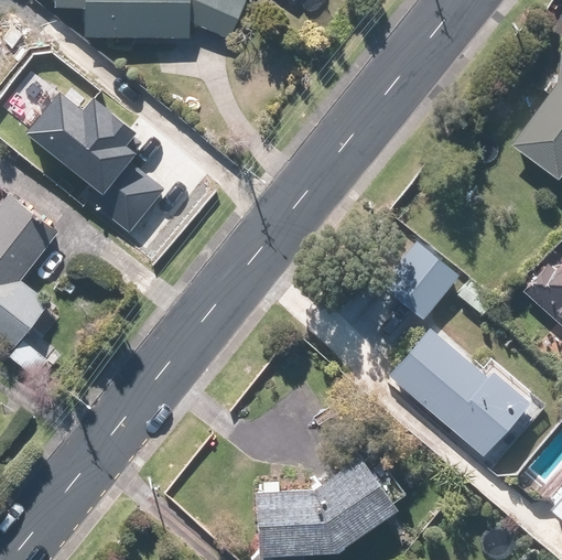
[(246,1),(244,0),(54,0),(63,11),(88,9),(87,35),(188,41),(203,30),(229,40),(246,1)]
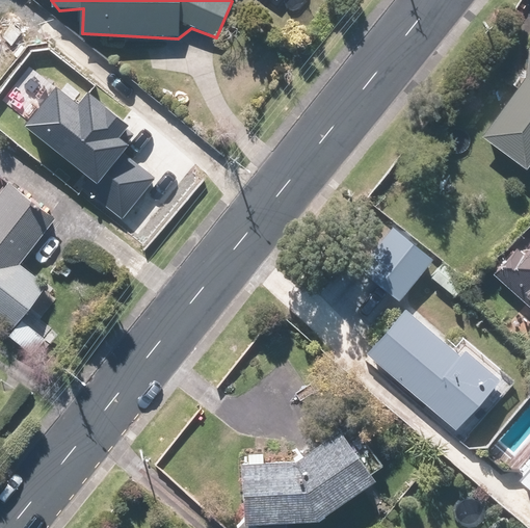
[(529,60),(527,80),(483,138),(527,170),(529,166),(529,60)]
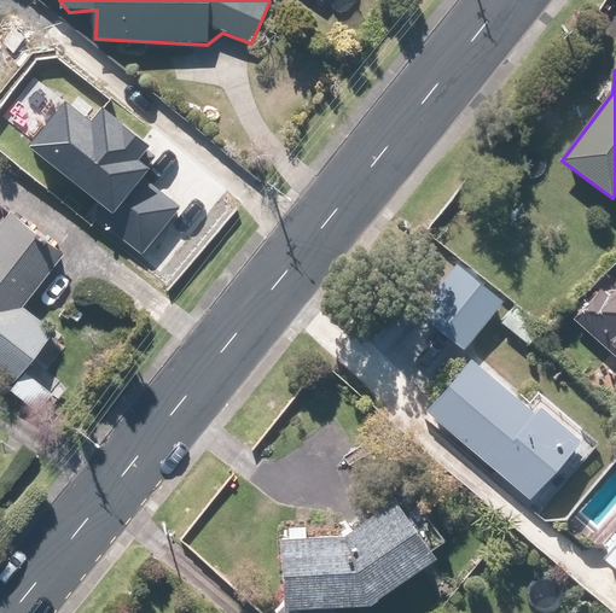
[(115,200),(104,212),(150,249),(187,205),(147,173),(164,152),(103,101),(93,114),(70,94),(36,135),(115,200)]
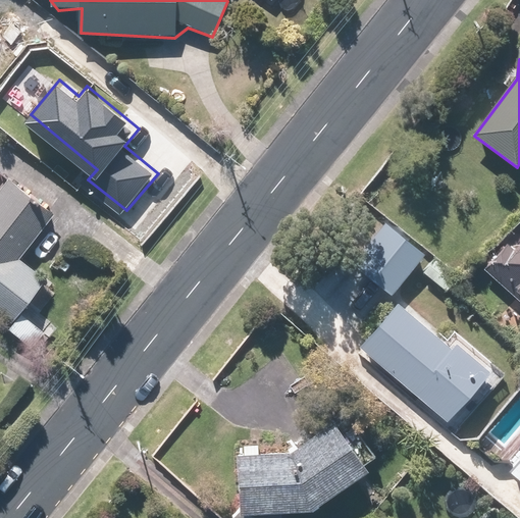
[(0,319),(9,327),(45,282),(17,260),(54,214),(13,182),(0,197),(0,319)]
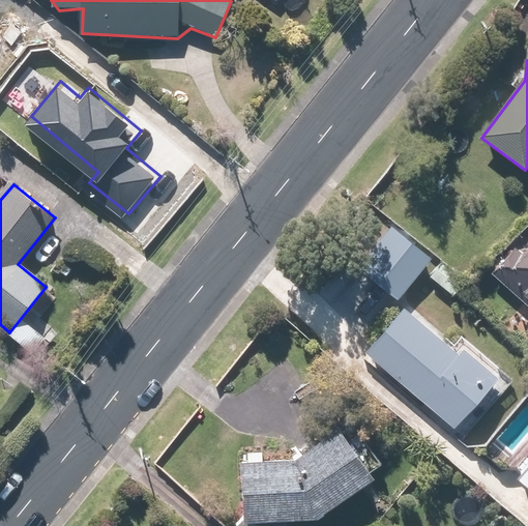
[(387,225),(356,267),(404,301),(434,258),(387,225)]
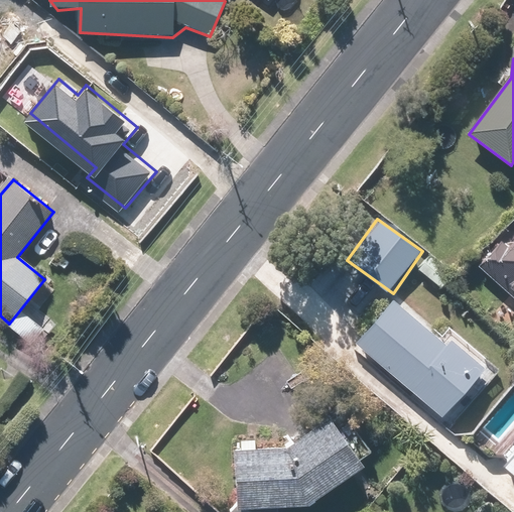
[(503,244),(480,269),(513,299),(513,243),(508,249),(503,244)]
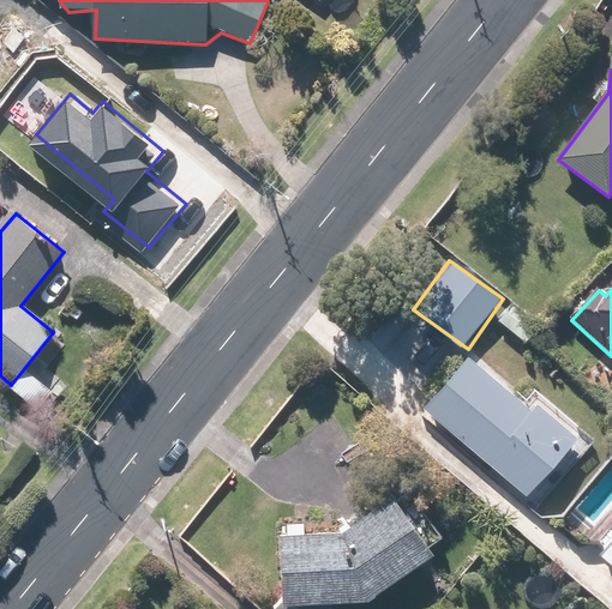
[(520,306),(502,325),(526,349),(544,330),(520,306)]
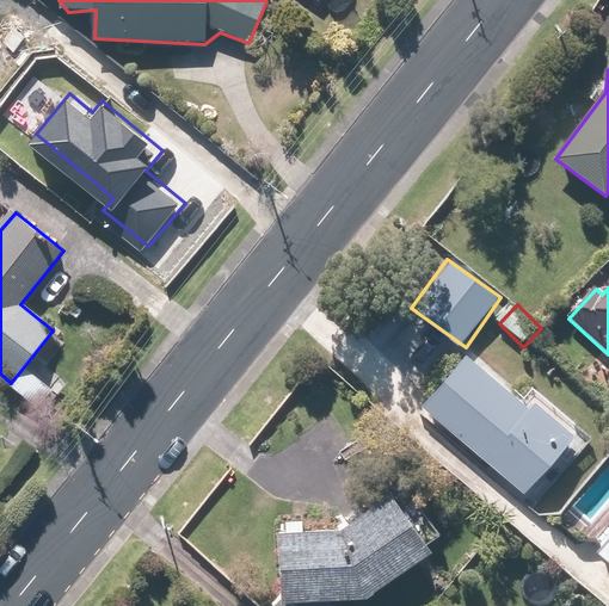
[(467,357),(423,408),(524,495),(574,438),(535,403),(529,410),(467,357)]
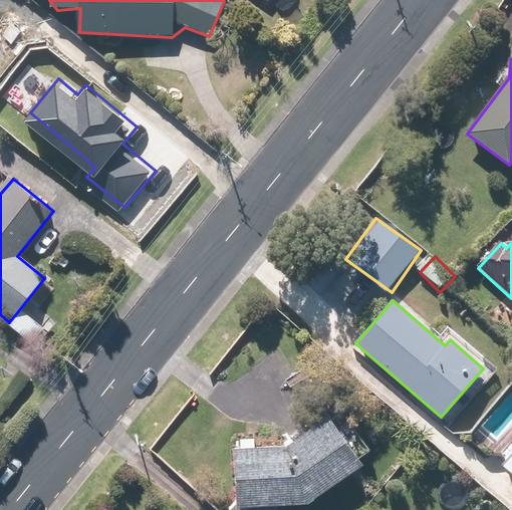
[(238,506),(307,503),(363,464),(328,415),(286,446),(235,448),(238,506)]
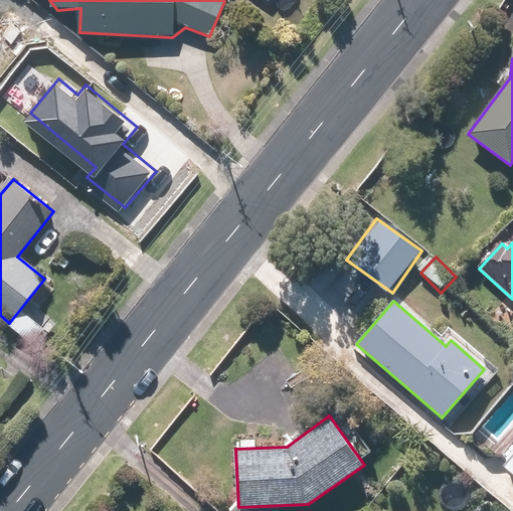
[(512,453),(502,466),(512,474),(512,453)]
